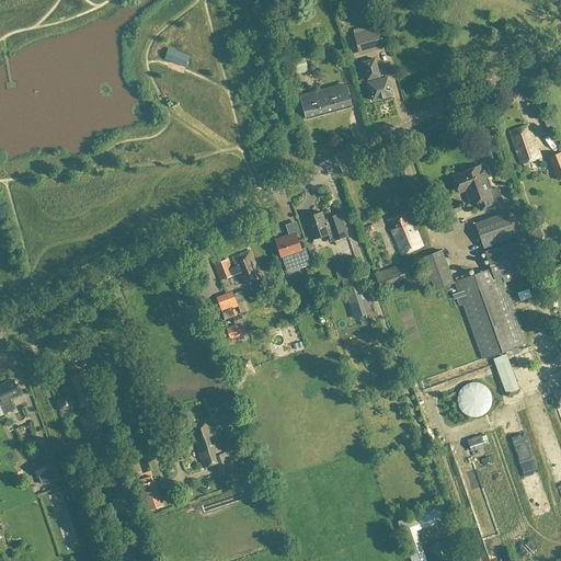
[(377,30),(354,36),(358,52),(380,45),(377,30)]
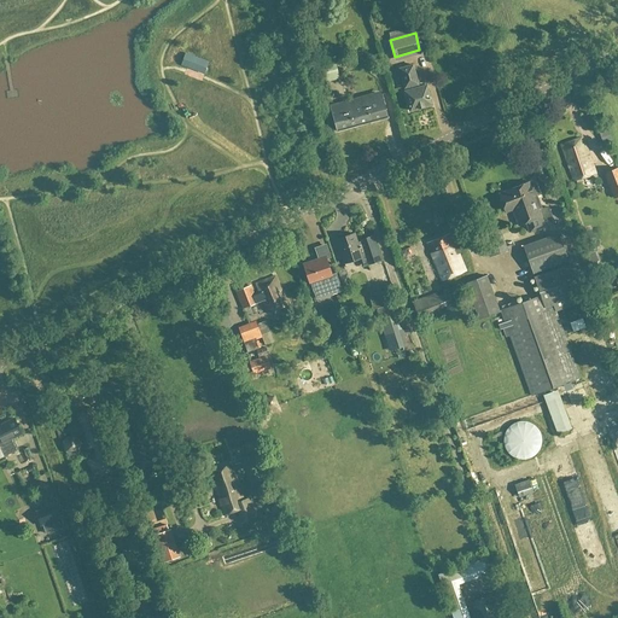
[(355,36),(344,40),(347,51),(359,48),(355,36)]
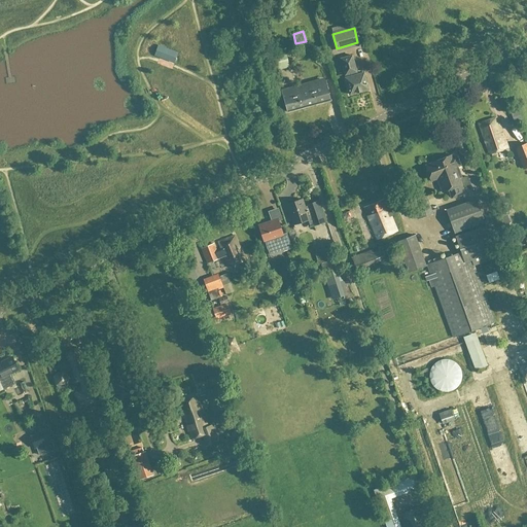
[(273,77),(279,75),(277,68),(287,65),(285,56),(269,60),(273,77)]
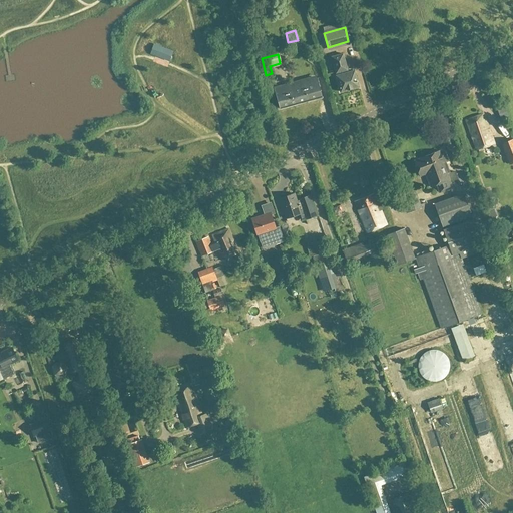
[(347,71),(343,54),(331,57),(335,74),(339,73),(340,76),(336,77),(340,93),(358,88),(354,72),(346,74),(346,71),(347,71)]
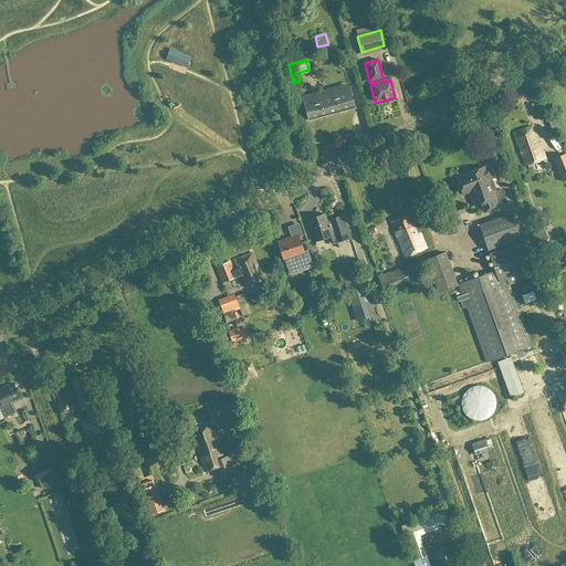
[(343,87),(301,98),(307,122),(355,109),(349,88),(343,90),(343,87)]
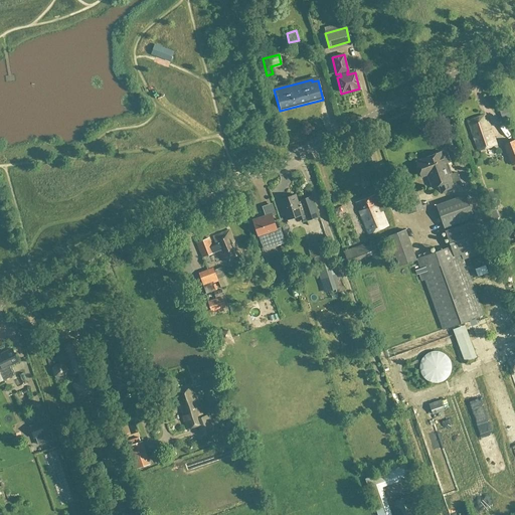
[(484,116),(467,122),(478,151),(495,145),(484,116)]
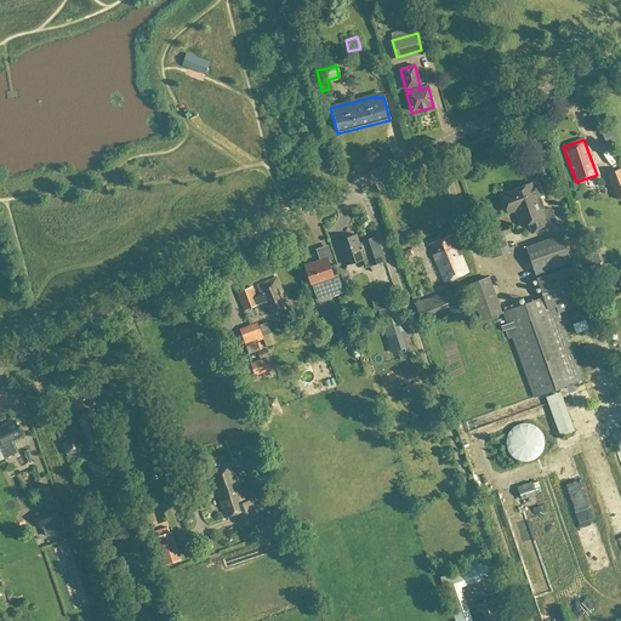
[(620,170),(607,176),(616,200),(620,198),(620,170)]
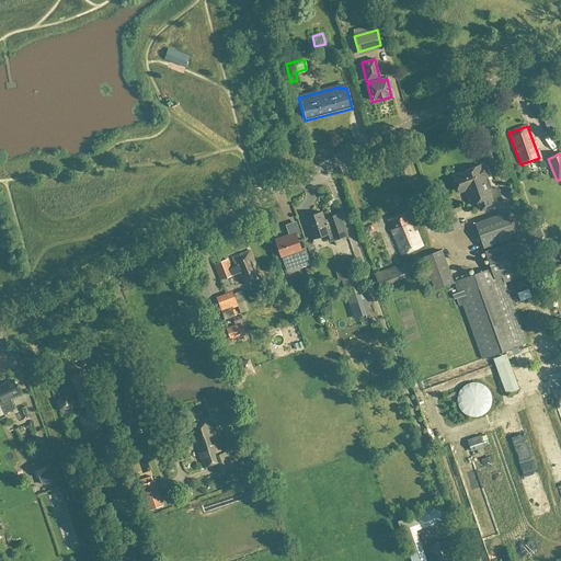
[(480,167),(470,170),(476,184),(470,186),(472,191),(476,190),(477,194),(474,195),(476,196),(474,197),(477,202),(476,203),(480,213),(494,208),(489,192),(491,191),(487,179),(489,178),(484,167),(480,168),(480,167)]
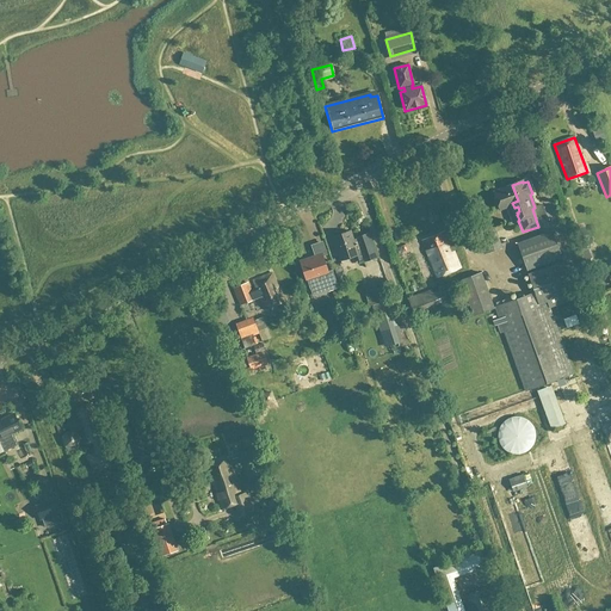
[(518,201),(512,185),(499,189),(500,191),(492,193),(498,211),(506,209),(511,223),(518,221),(519,220),(517,215),(518,214),(517,213),(519,211),(518,207),(514,208),(512,203),(518,201)]
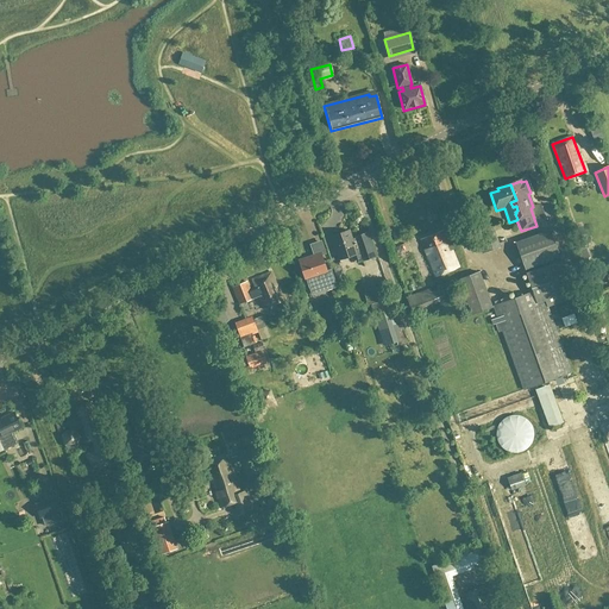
[(488,217),(469,224),(481,256),(500,249),(488,217)]
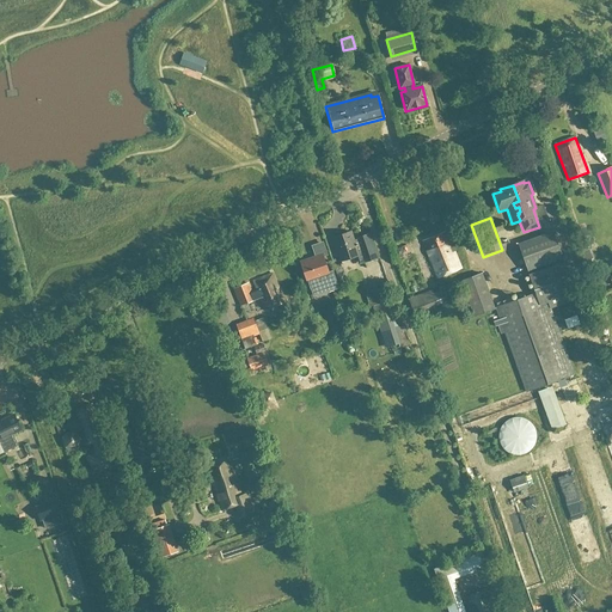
[(445,232),(421,243),(436,279),(459,269),(453,252),(456,251),(451,242),(448,243),(445,232)]
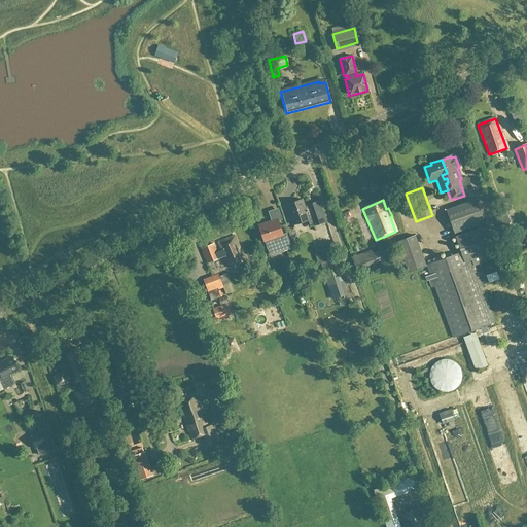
[(476,200),(446,211),(453,234),(484,223),(476,200)]
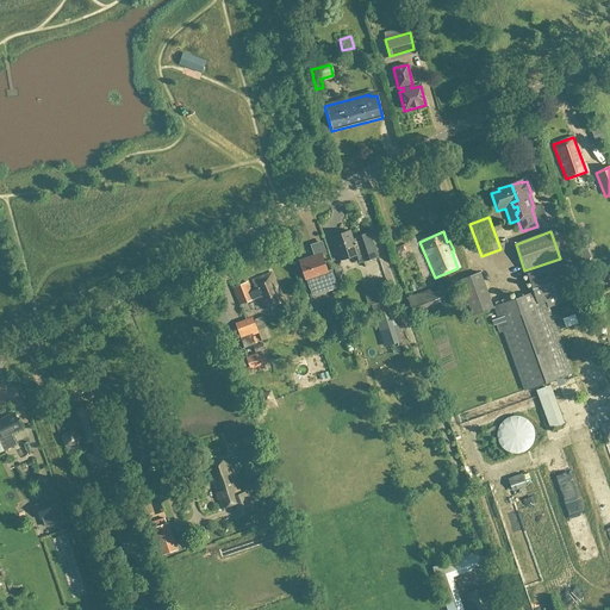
[(348,232),(331,237),(340,261),(356,255),(360,263),(375,257),(367,234),(350,240),(348,232)]
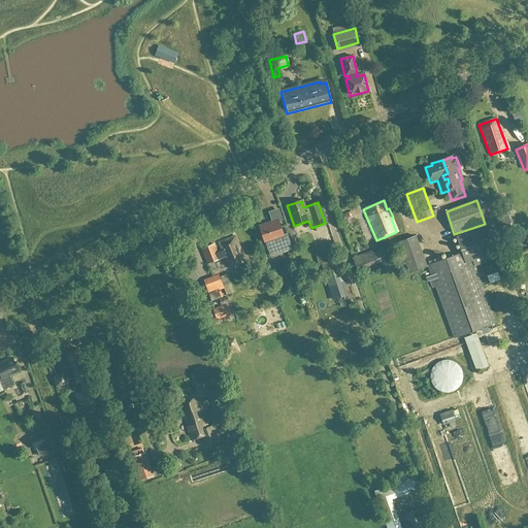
[(497,204),(501,217),(510,213),(506,201),(497,204)]
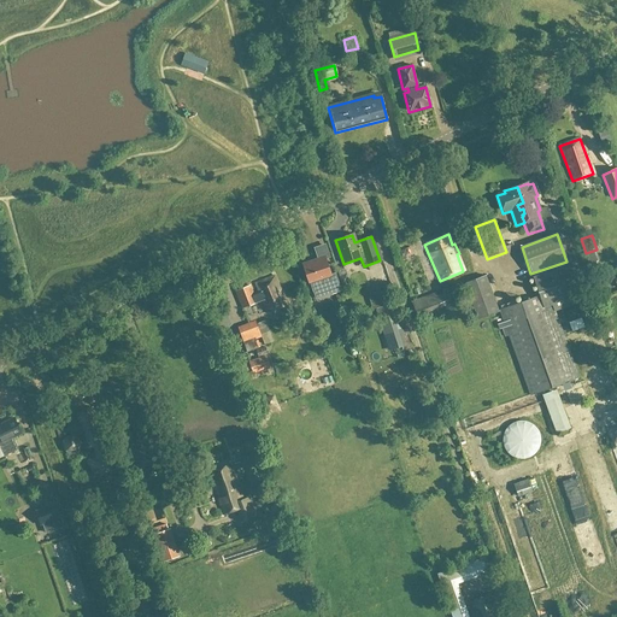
[(333,272),(329,274),(324,257),(316,259),(317,262),(303,266),(313,300),(339,292),(333,272)]
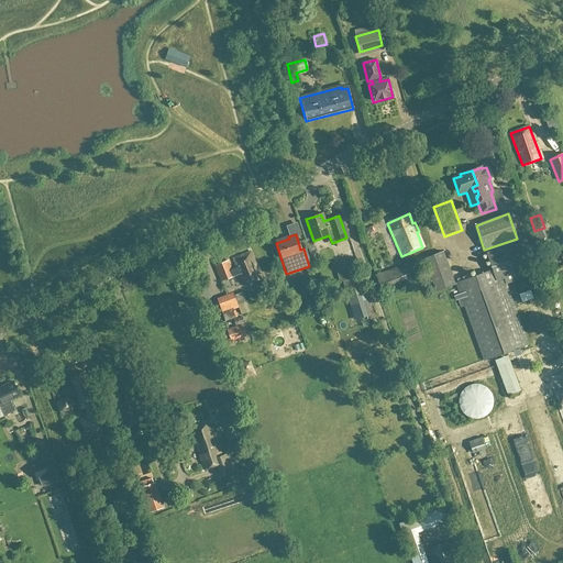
[(487,273),(455,284),(459,295),(453,297),(454,301),(457,300),(460,308),(464,307),(483,361),(527,345),(503,278),(528,269),(518,242),(485,254),(494,279),(490,282),(487,273)]
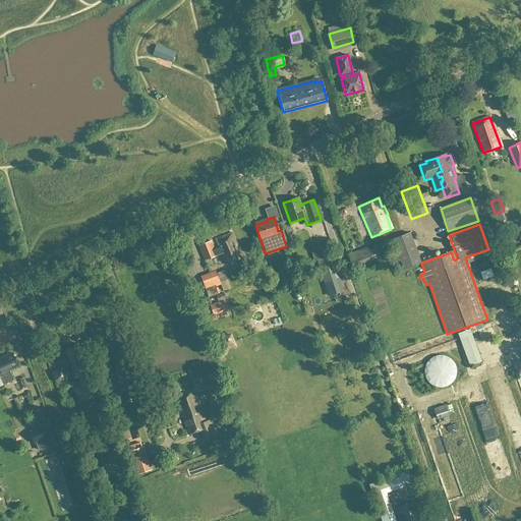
[(241,258),(231,234),(215,240),(218,248),(214,250),(211,242),(198,246),(204,262),(216,256),(216,254),(220,252),(225,265),(241,258)]
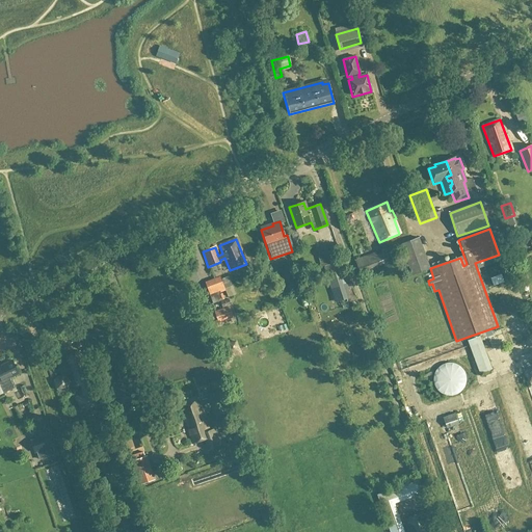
[(418,239),(400,245),(410,275),(428,269),(418,239)]
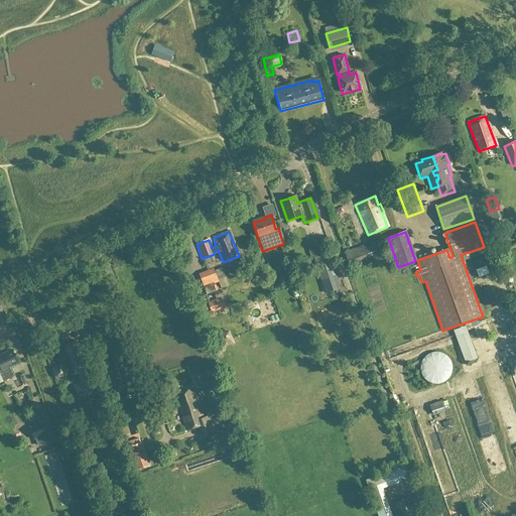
[(306,242),(308,247),(311,260),(315,258),(327,293),(337,290),(326,255),(331,253),(326,237),(306,242)]
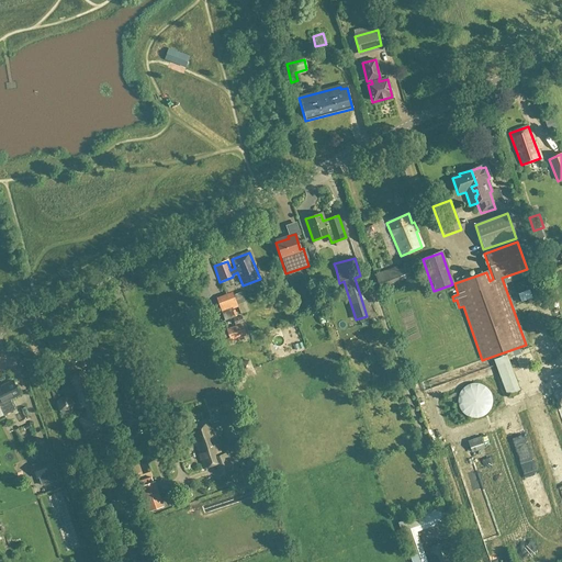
[(395,267),(374,276),(382,295),(413,284),(406,265),(402,265),(402,268),(397,270),(395,267)]
